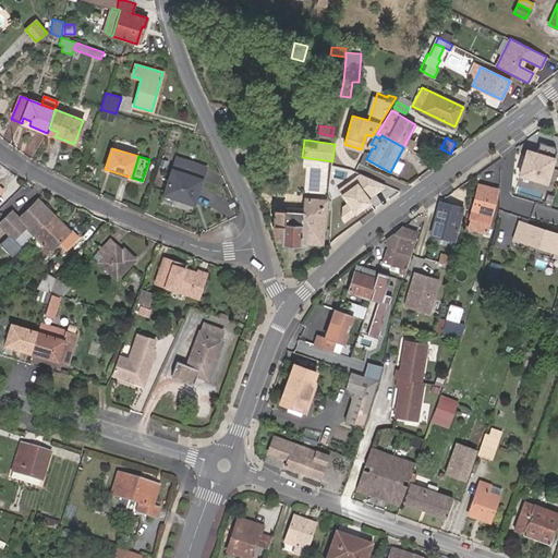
[(187,197),(194,199),(205,167),(177,157),(164,194),(185,202),(187,197)]
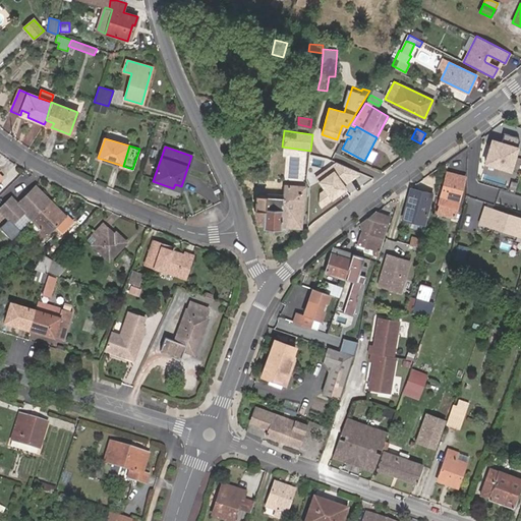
[(520,158),(515,156),(511,169),(520,172),(520,158)]
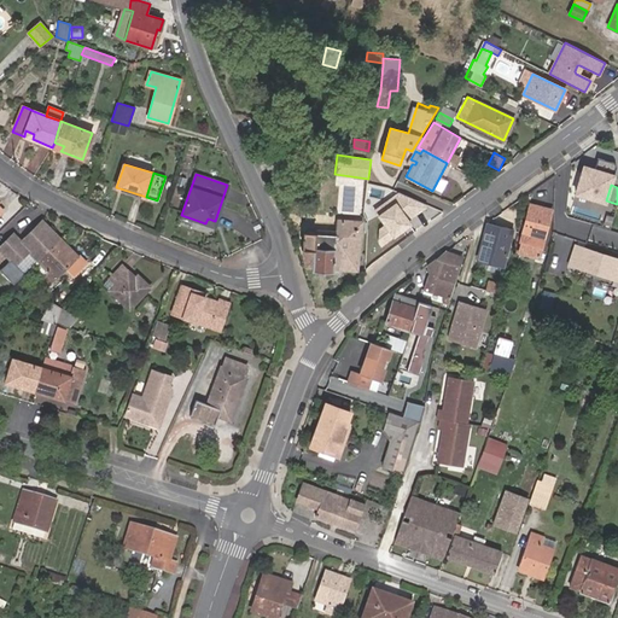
[(430,208),(398,192),(373,209),(384,226),(379,229),(378,243),(382,248),(413,226),(409,221),(430,208)]
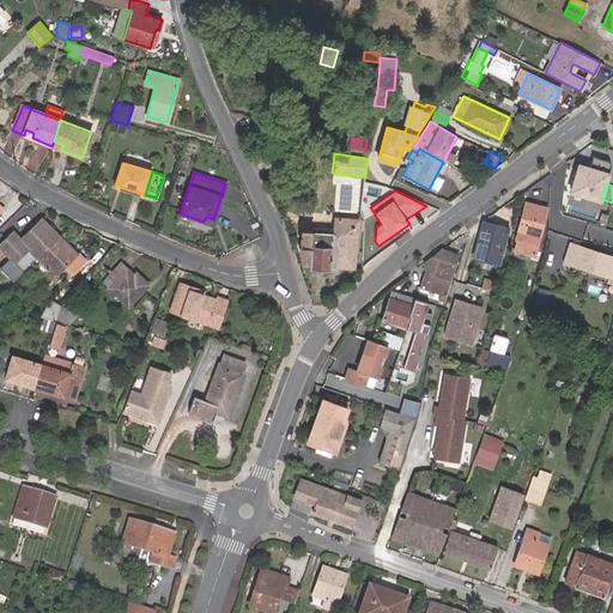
[(514,250),(534,255),(546,208),(525,202),(515,238),(517,238),(514,250)]
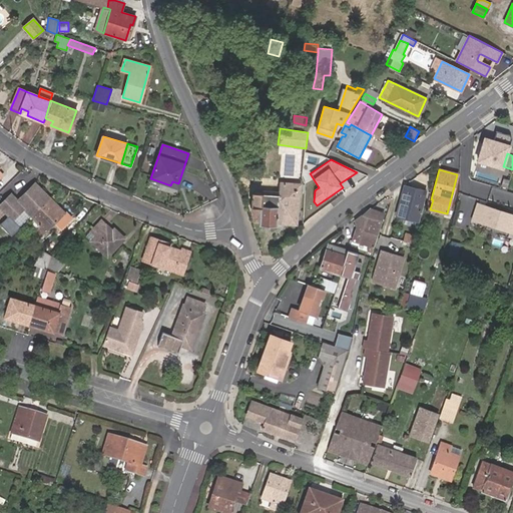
[(259,224),(278,225),(278,223),(297,225),(300,183),(280,181),(279,195),(251,192),(250,207),(252,221),(259,221),(259,224)]
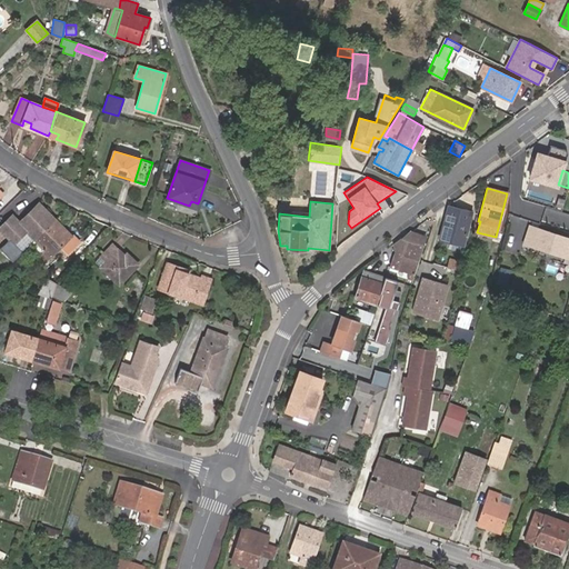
[(27,231),(35,240),(56,220),(39,203),(18,222),(13,227),(21,235),(27,231)]
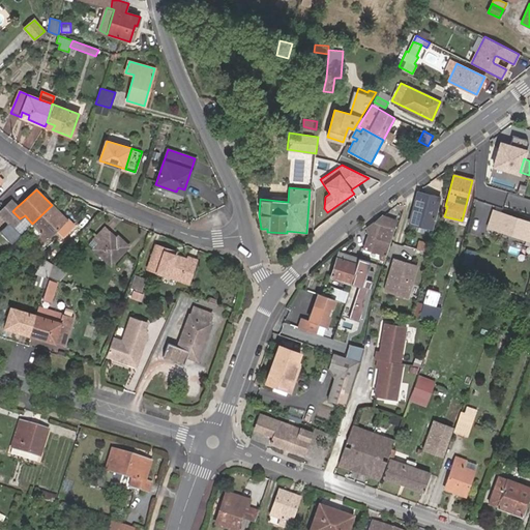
[(439,198),(416,193),(409,223),(432,228),(439,198)]
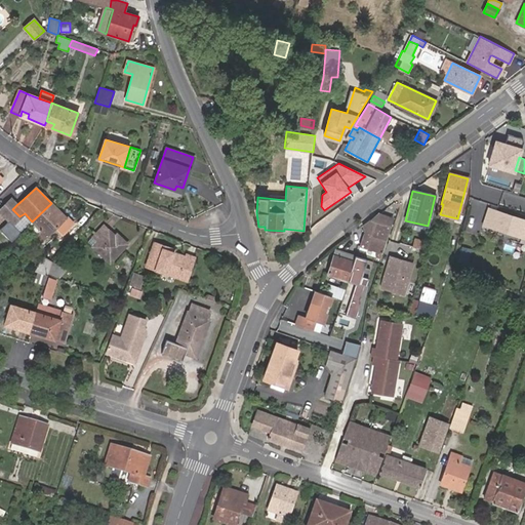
[(19,216),(12,209),(16,205),(10,199),(0,208),(0,212),(12,225),(19,216)]
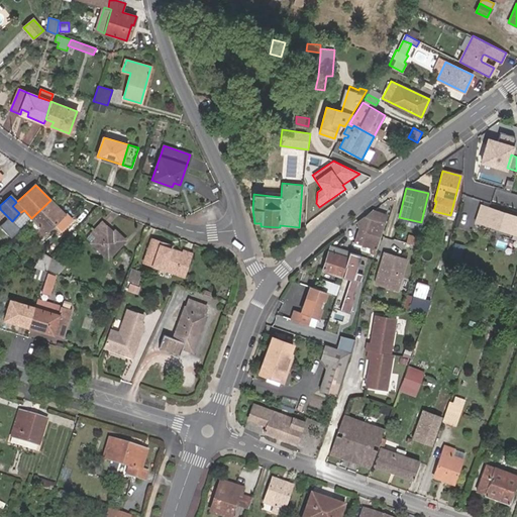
[(50,200),(31,218),(39,225),(35,229),(41,237),(65,214),(50,200)]
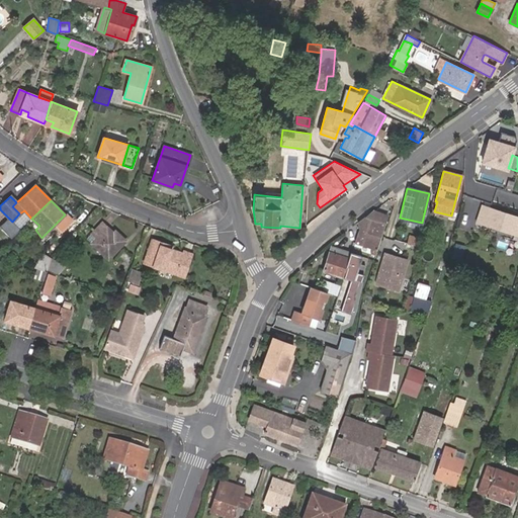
[(517,218),(482,205),(477,222),(514,233),(517,220),(517,218)]
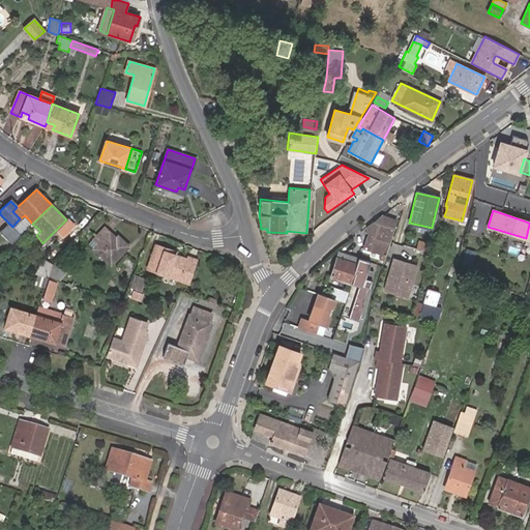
[(364,228),(367,235),(388,242),(395,222),(380,216),(364,228)]
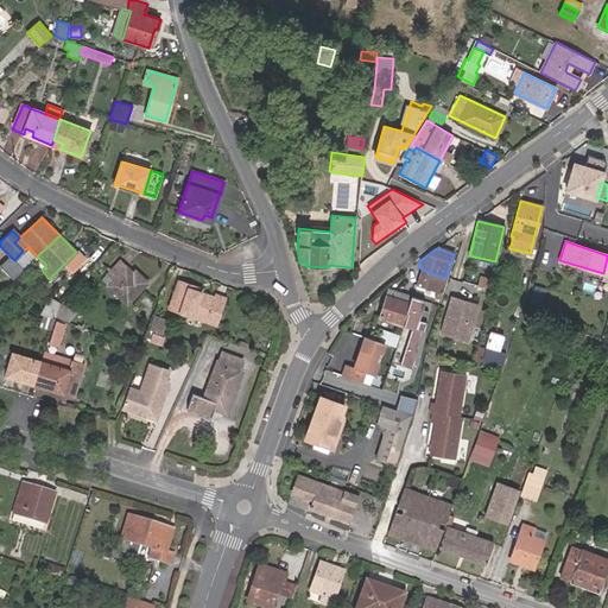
[(37,257),(30,264),(38,273),(40,270),(46,265),(37,257)]
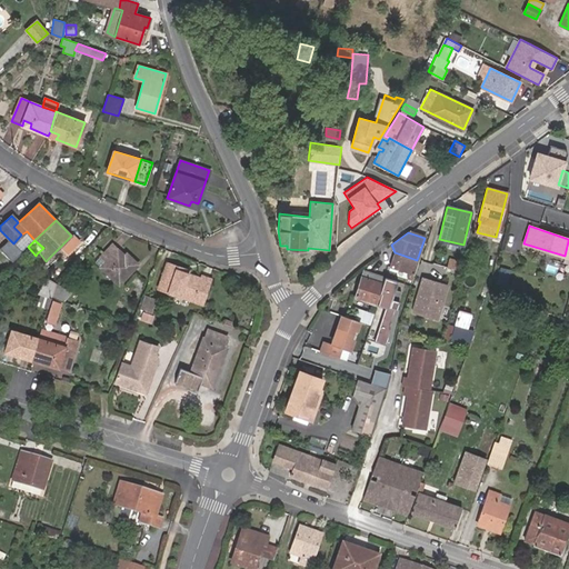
[(125,255),(112,245),(100,257),(106,261),(100,267),(119,285),(138,263),(127,252),(125,255)]
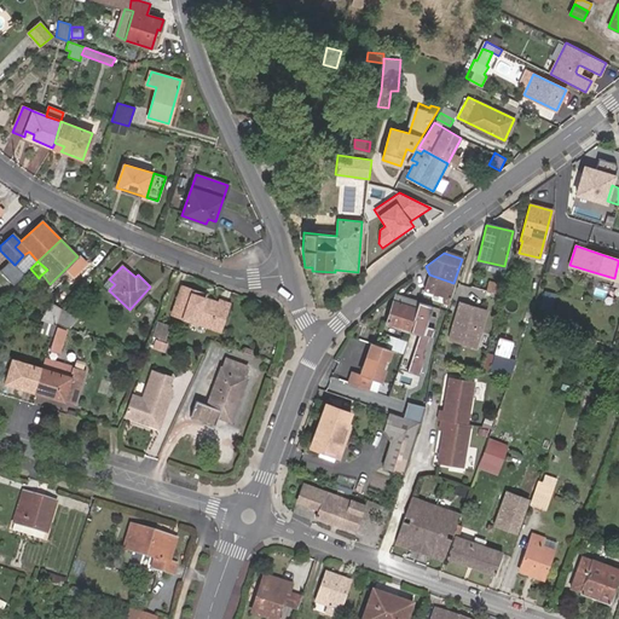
[(453,283),(429,275),(424,291),(449,299),(453,283)]
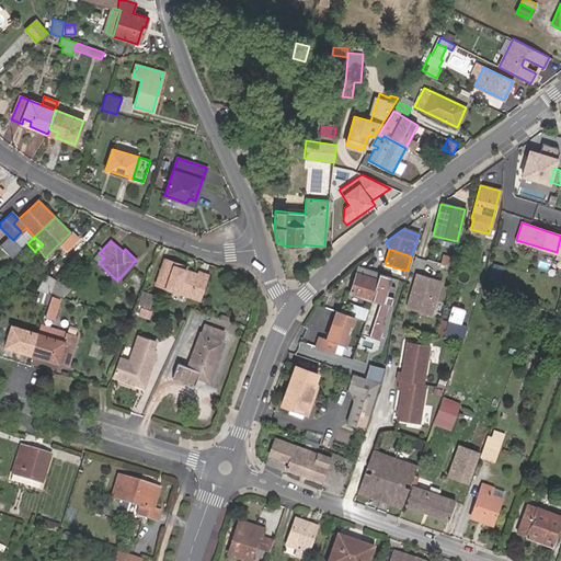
[(442,263),(455,266),(457,258),(444,253),(442,263)]
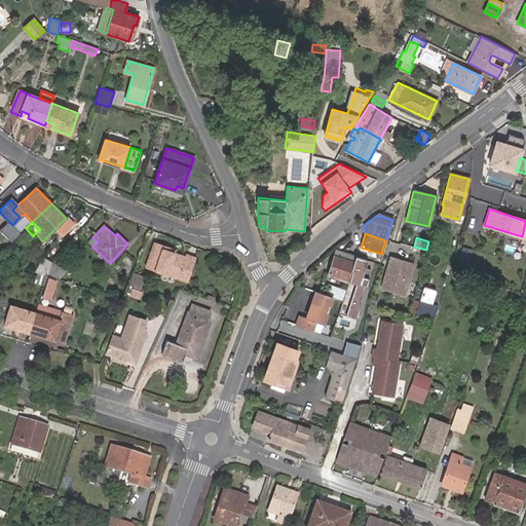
[(167,253),(168,248),(155,242),(147,266),(186,280),(194,258),(187,256),(186,259),(174,255),(167,253)]
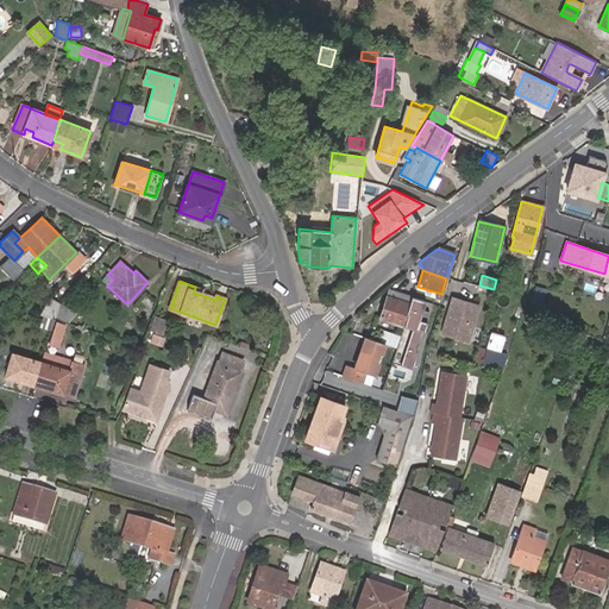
[(532,302),(540,305),(545,289),(537,287),(532,302)]
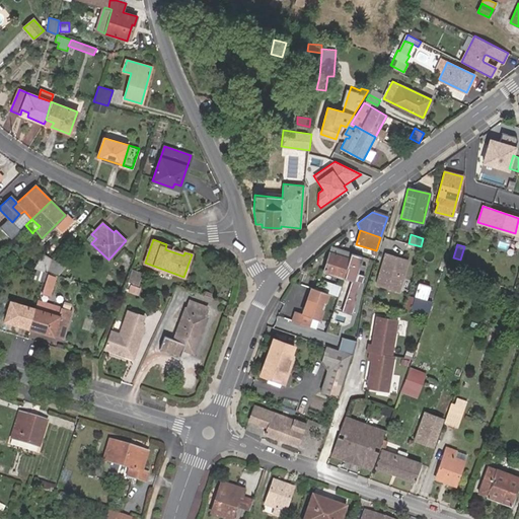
[(323,271),(343,277),(347,266),(345,266),(350,252),(331,246),(323,271)]
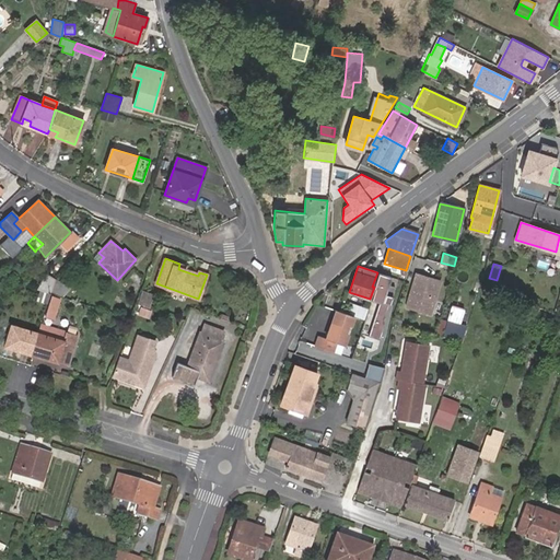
[(374,287),(370,299),(381,302),(383,303),(384,301),(389,303),(391,304),(393,296),(386,293),(392,277),(377,272),(372,287),(374,287)]
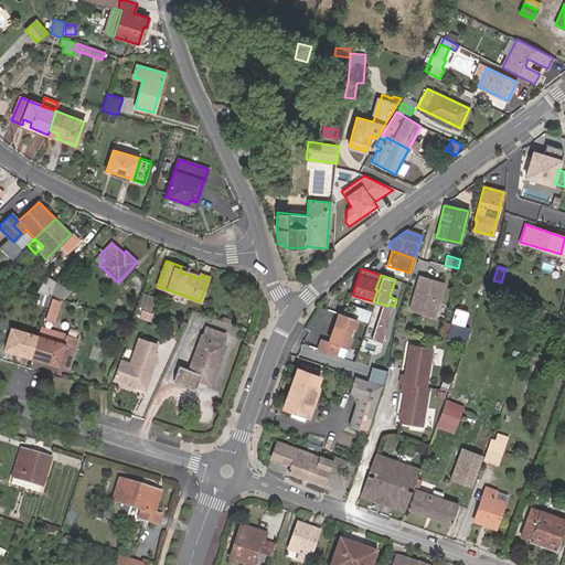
[(433,316),(443,283),(417,275),(408,309),(433,316)]
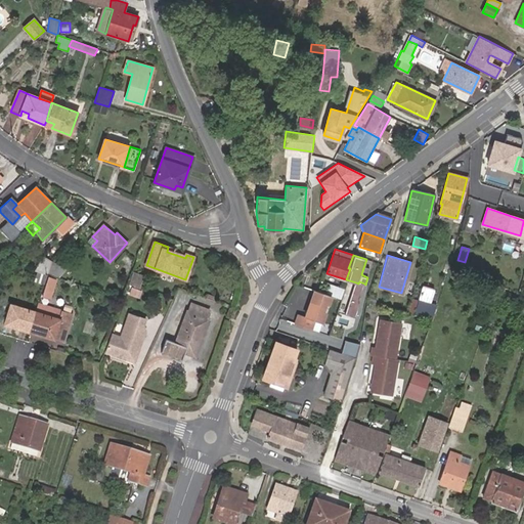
[(38,271),(47,274),(52,261),(43,256),(34,270),(38,271)]
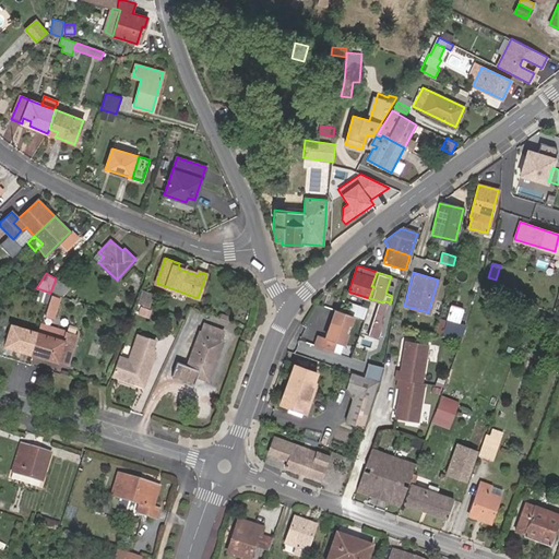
[(56,278),(50,293),(62,296),(70,287),(56,278)]
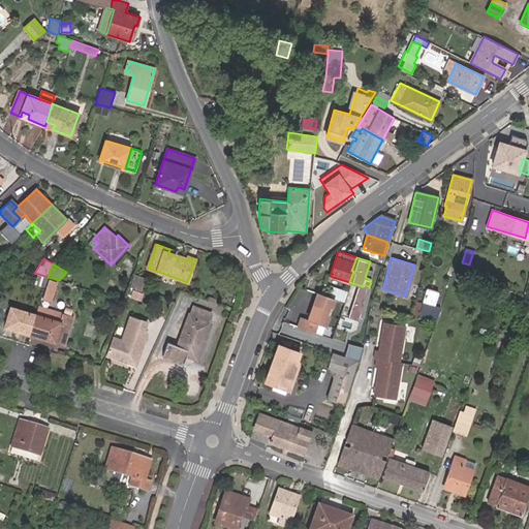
[(45,286),(48,277),(38,274),(35,284),(45,286)]
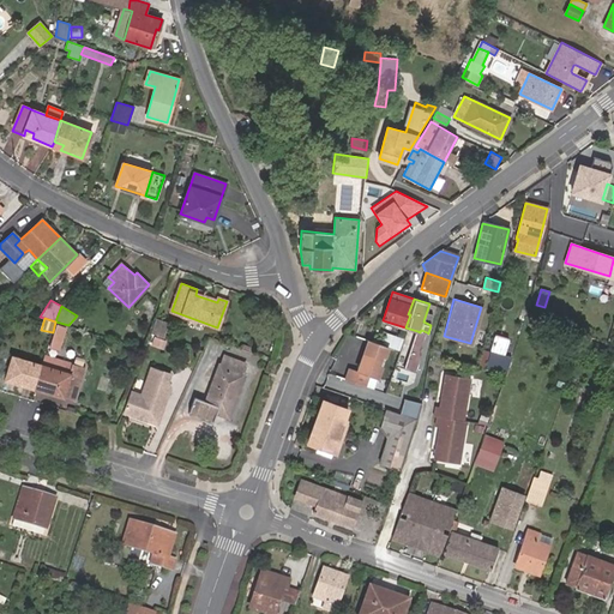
[(156,319),(150,333),(162,337),(167,323),(156,319)]
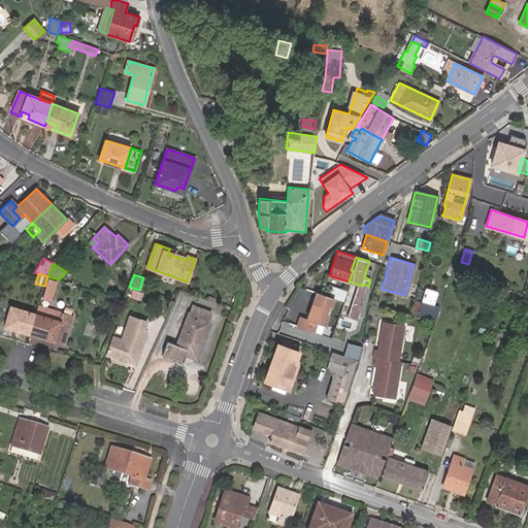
[(321,290),(323,282),(310,278),(308,286),(321,290)]
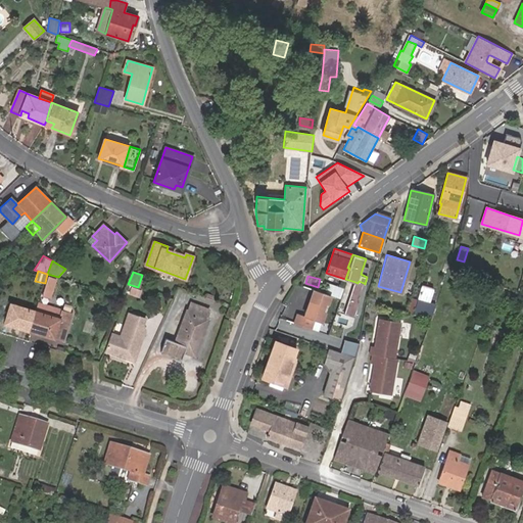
[(51,297),(57,280),(50,277),(44,295),(51,297)]
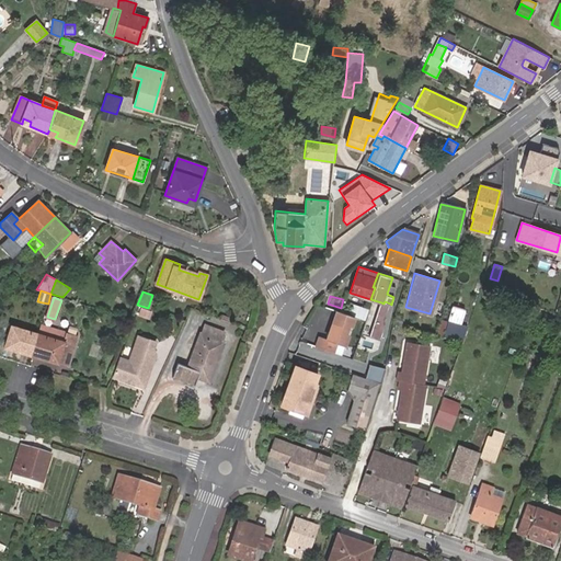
[(385,332),(388,310),(390,304),(385,301),(384,304),(381,302),(370,336),(382,340),(385,332)]
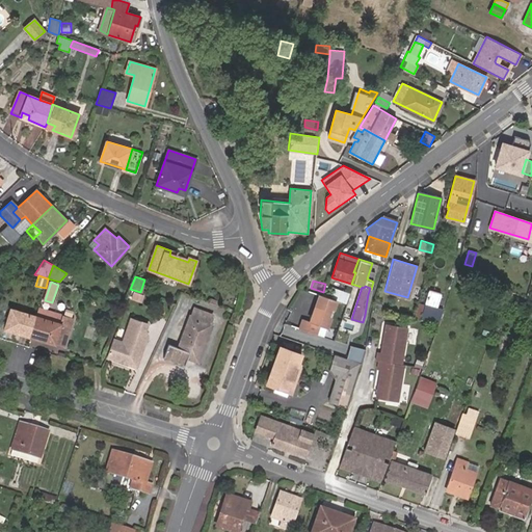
[(345,302),(349,292),(334,287),(330,297),(336,299),(345,302)]
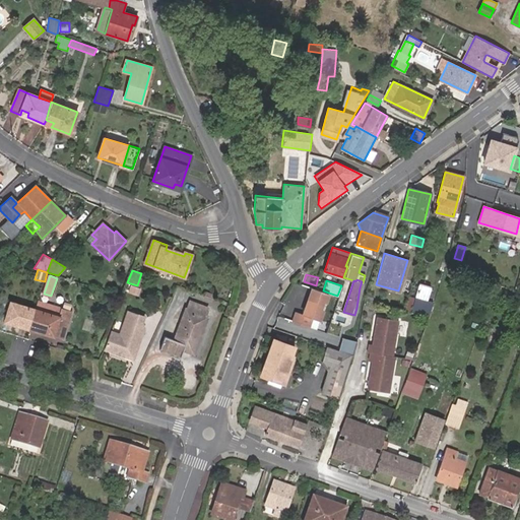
[(410,312),(428,317),(434,302),(428,300),(431,286),(418,283),(415,297),(410,312)]
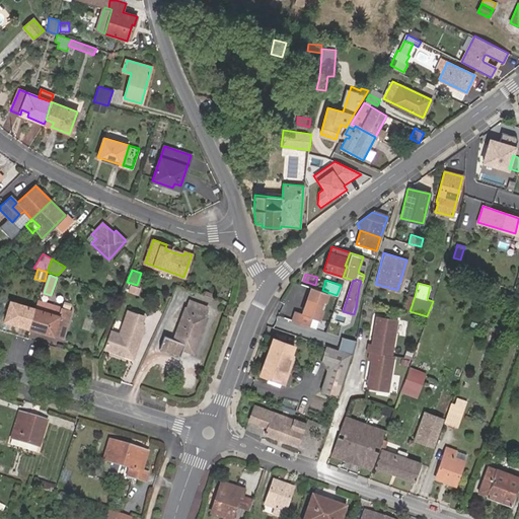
[(137,295),(140,288),(130,285),(128,292),(137,295)]
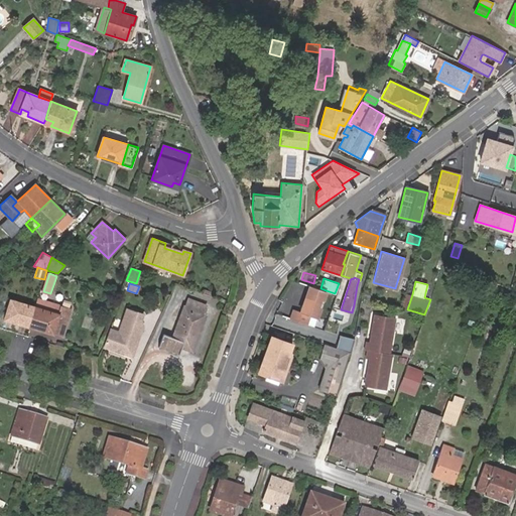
[(326,290),(309,284),(300,311),(293,309),(290,318),(305,324),(309,314),(316,316),(319,305),(317,304),(320,297),(323,298),(326,290)]
